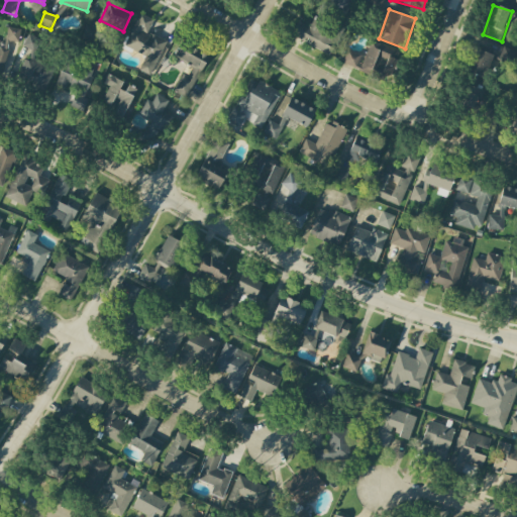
[(166,40),(147,32),(152,19),(138,13),(124,46),(144,56),(138,70),(150,76),(166,40)]
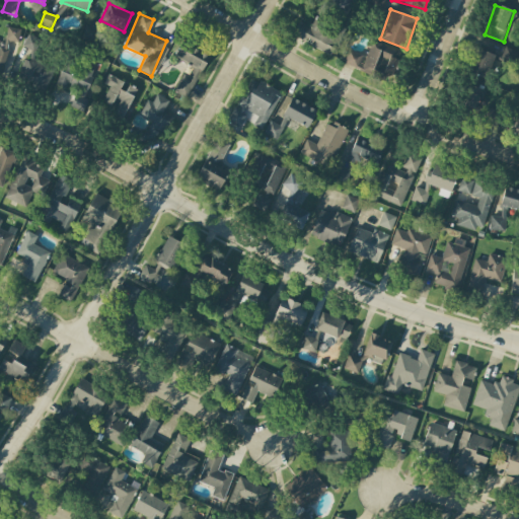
[(330,54),(343,25),(315,14),(310,26),(297,21),(291,36),(330,54)]
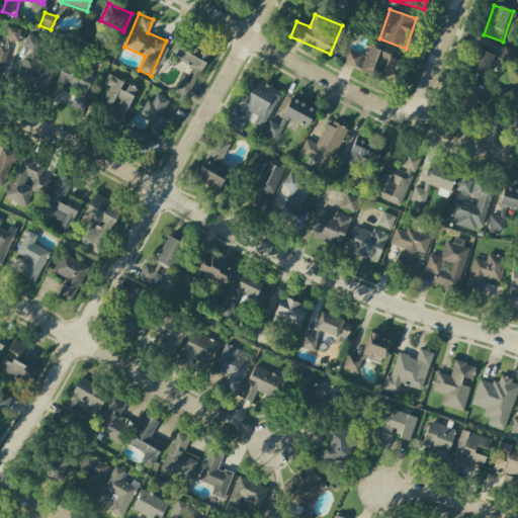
[(0,73),(11,41),(16,44),(21,30),(9,26),(3,45),(0,42),(0,73)]
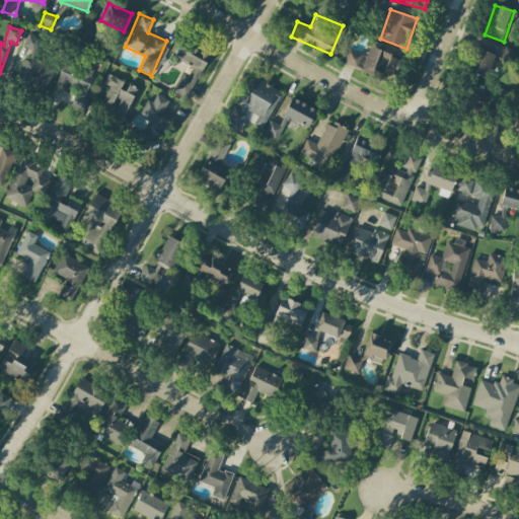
[(97,30),(86,29),(86,41),(97,41),(97,30)]
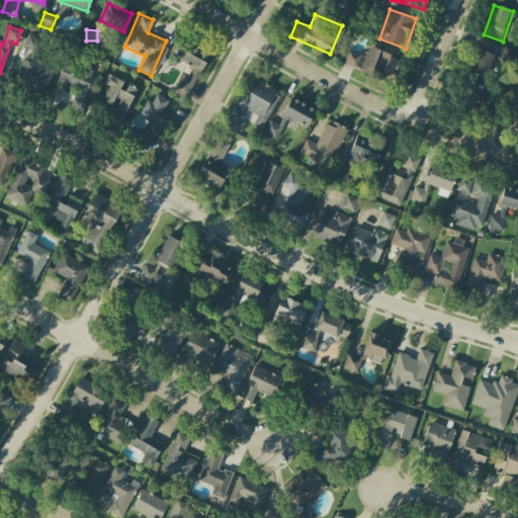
[(55,64),(34,58),(40,39),(26,34),(23,48),(32,50),(28,62),(22,60),(15,83),(46,92),(55,64)]
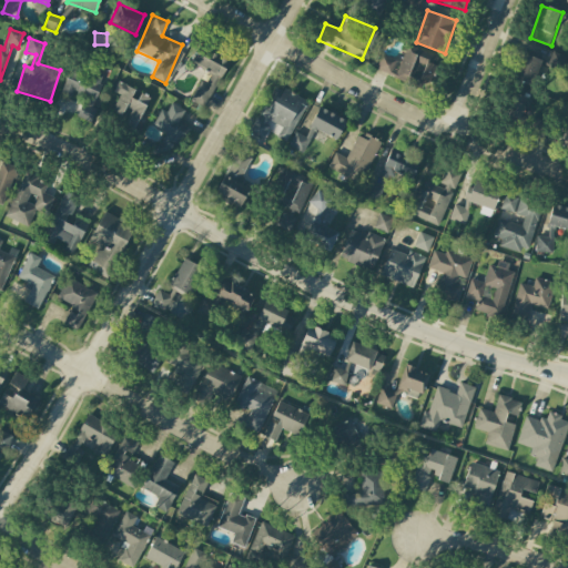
[(382,54),(375,70),(424,91),(438,58),(406,44),(399,61),(382,54)]
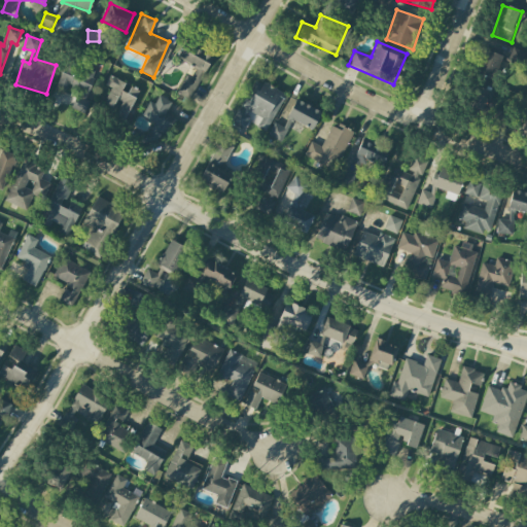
[(178,95),(189,101),(212,57),(186,43),(178,60),(191,67),(178,95)]
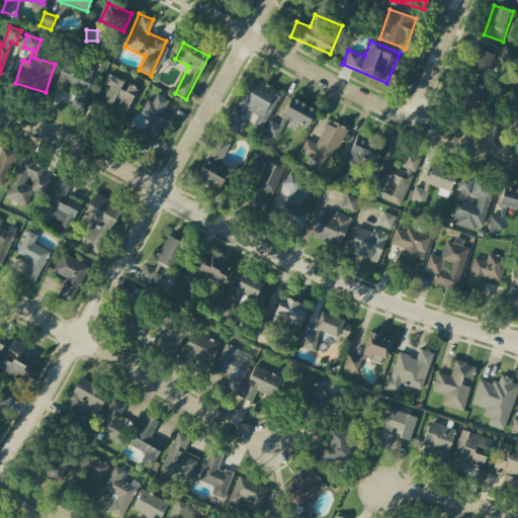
[(484,79),(494,56),(477,48),(465,71),(484,79)]
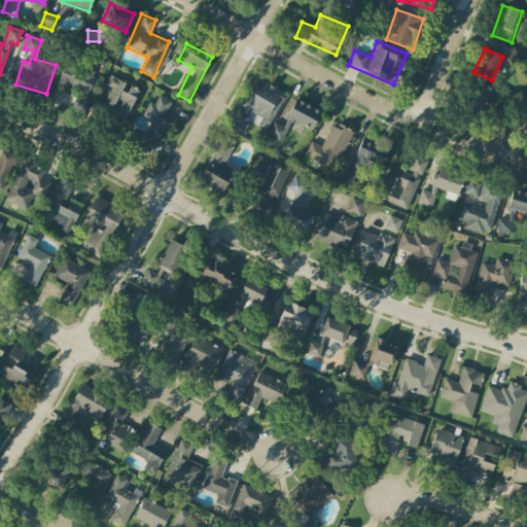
[(97,71),(68,58),(55,86),(66,92),(68,85),(86,94),(97,71)]
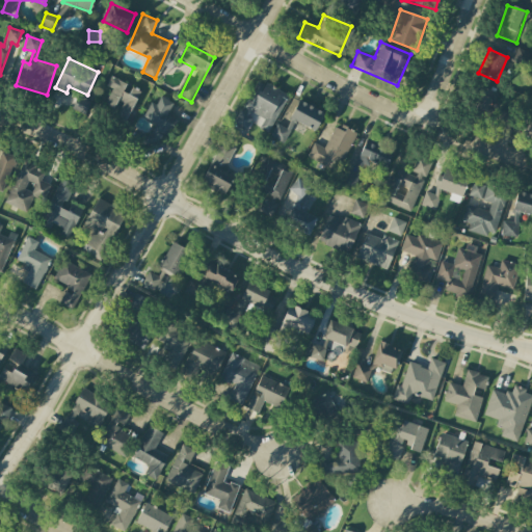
[(111,88),(103,109),(127,120),(139,91),(128,86),(129,84),(110,77),(106,86),(111,88)]
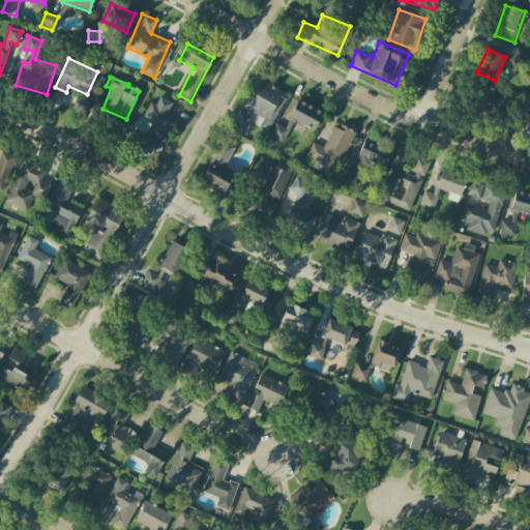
[(267,130),(287,96),(257,79),(232,123),(246,131),(252,122),(267,130)]
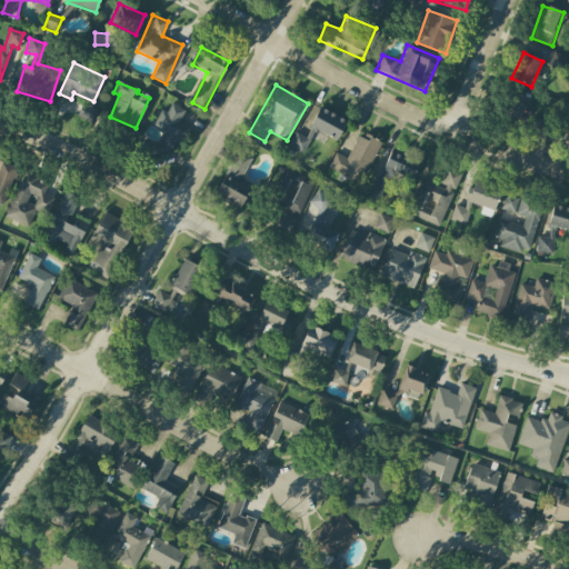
[(530,97),(511,91),(502,125),(521,130),(530,97)]
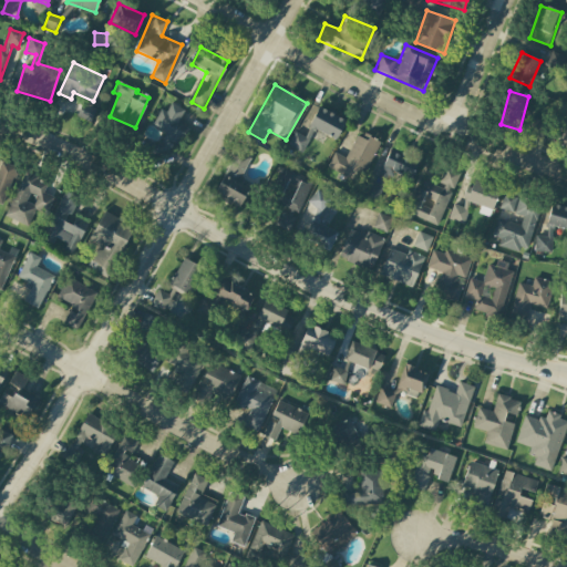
[(152,125),(166,132),(156,150),(168,156),(184,126),(178,123),(185,111),(171,103),(166,112),(161,109),(152,125)]
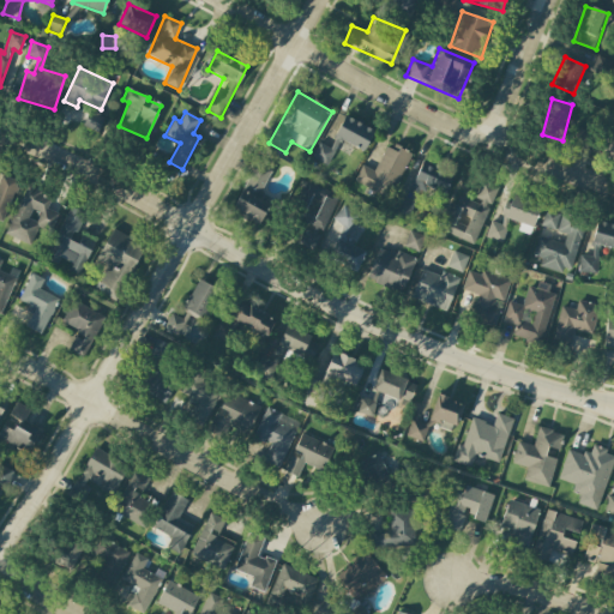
[(311,158),(327,166),(339,140),(365,151),(374,131),(344,116),(329,148),(319,143),(311,158)]
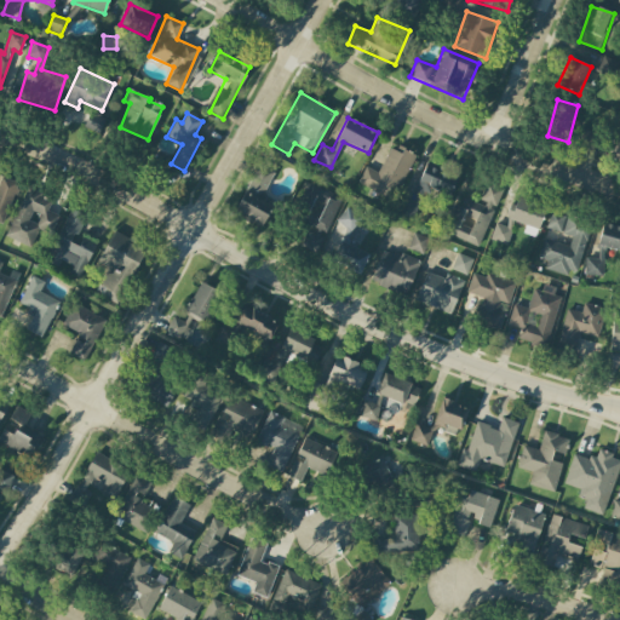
[(597,133),(583,130),(578,144),(592,149),(597,133)]
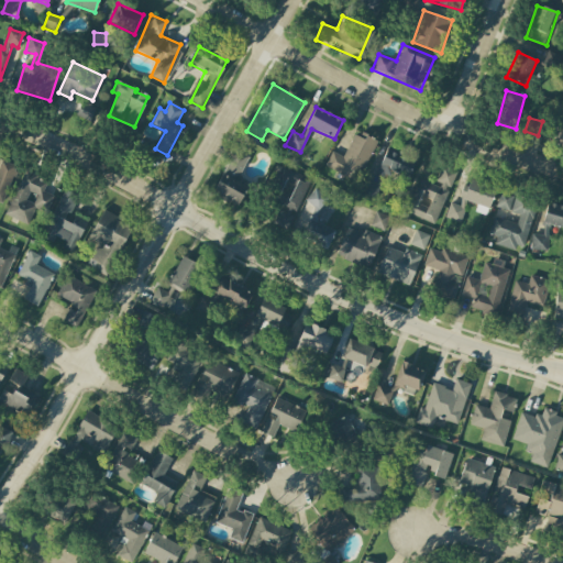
[(360,181),(375,139),(356,131),(346,157),(331,152),(324,168),(360,181)]
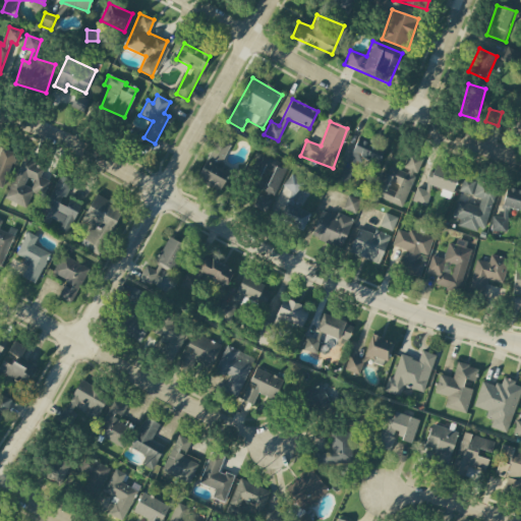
[(197,178),(221,189),(228,173),(219,169),(230,145),(216,137),(197,178)]
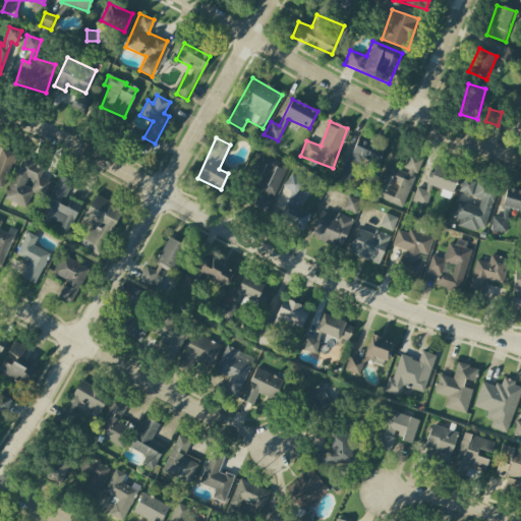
[(345,168),(352,172),(356,165),(372,173),(385,149),(359,137),(345,168)]
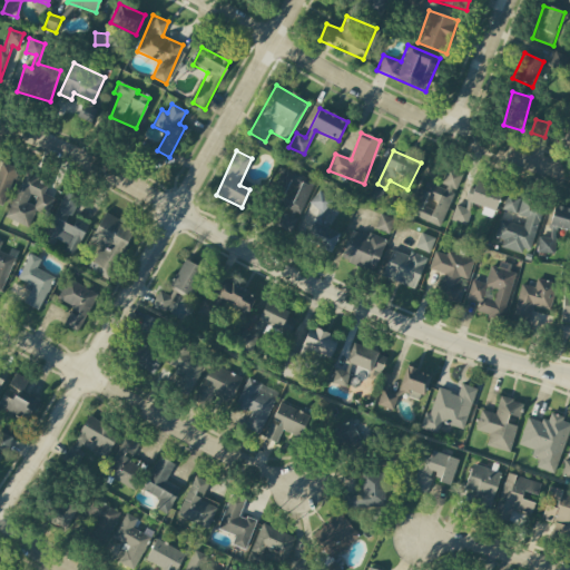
[(0,205),(2,206),(17,168),(1,163),(0,165),(0,205)]
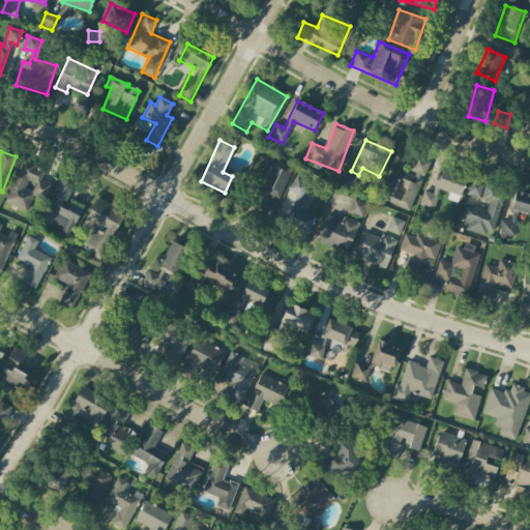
[(430,162),(416,155),(409,173),(392,167),(380,200),(409,211),(430,162)]
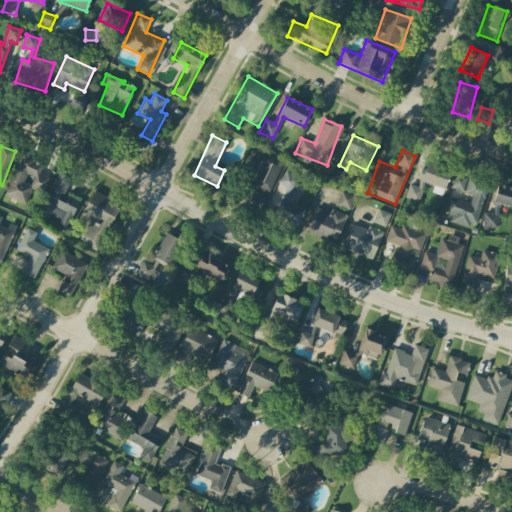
[(279,166),(272,163),(273,159),(261,154),(244,201),(263,209),(279,166)]
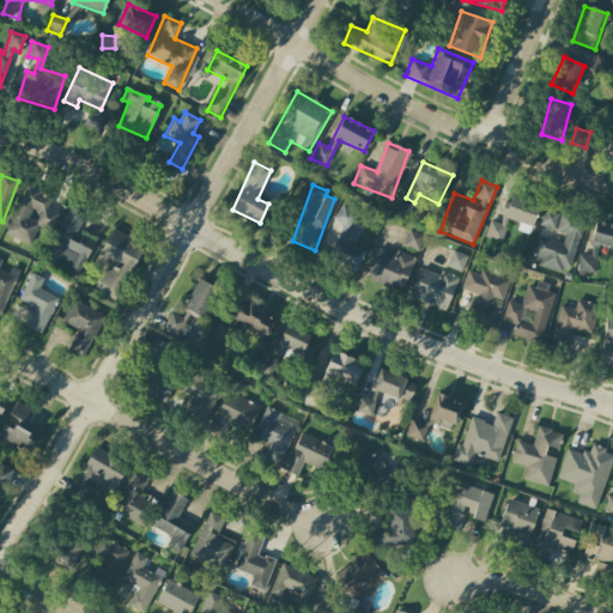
[(30,246),(38,226),(50,231),(59,213),(48,208),(52,198),(26,186),(5,234),(30,246)]
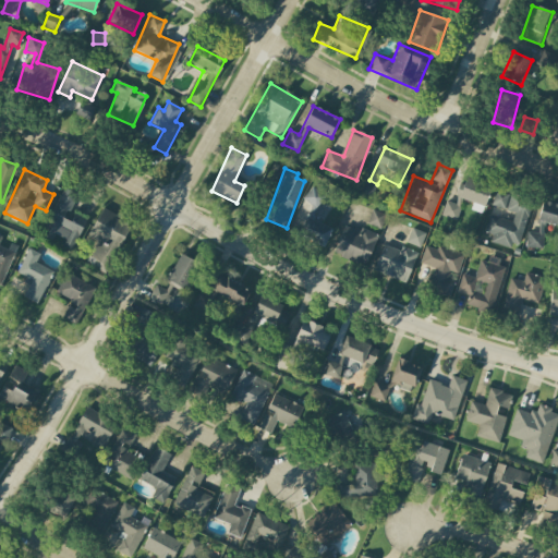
[(371,197),(377,183),(360,176),(354,191),(371,197)]
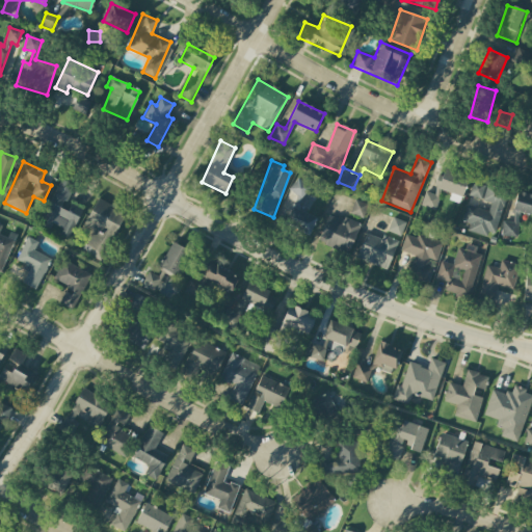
[(451,193),(449,201),(460,204),(468,177),(441,169),(435,189),(451,193)]
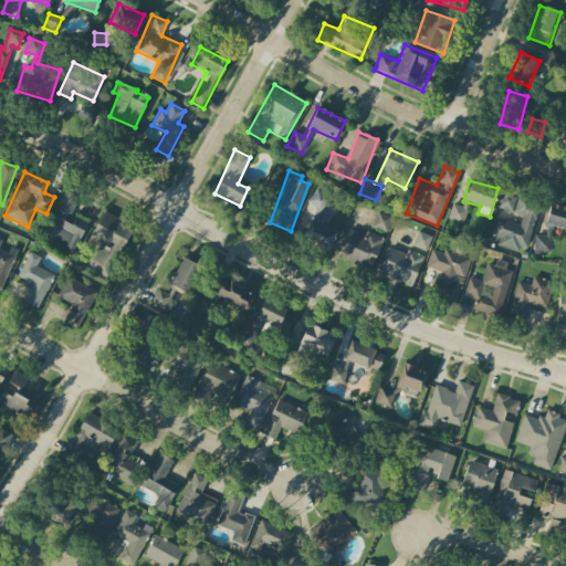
[(306,201),(320,212),(329,200),(317,189),(306,201)]
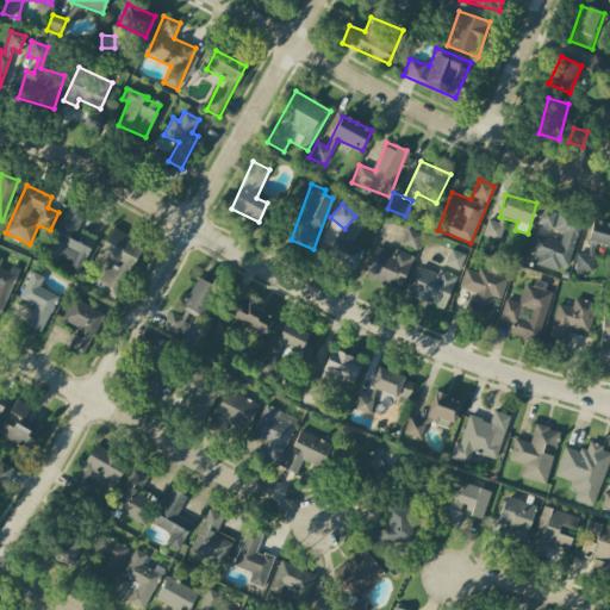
[(535,235),(529,253),(537,255),(535,263),(566,273),(583,219),(542,207),(537,225),(562,232),(560,242),(535,235)]
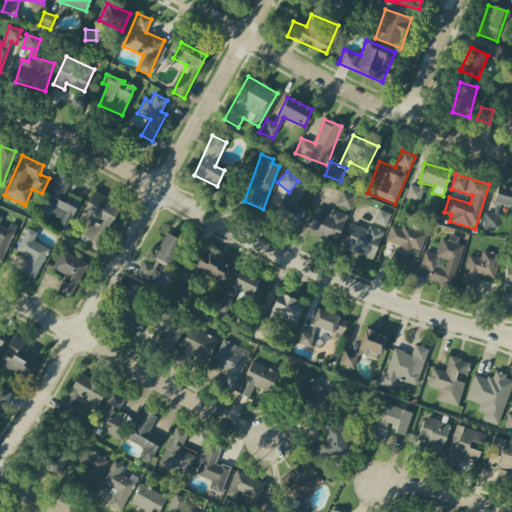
[(79,200),(68,196),(65,203),(60,201),(68,180),(57,176),(41,215),(58,222),(56,226),(67,230),(79,200)]
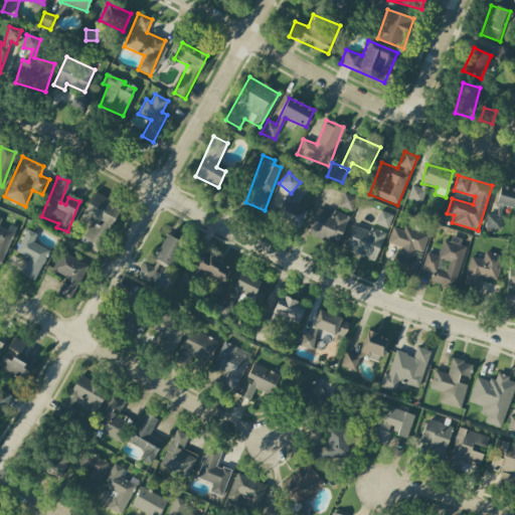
[(420,203),(425,191),(411,186),(407,198),(420,203)]
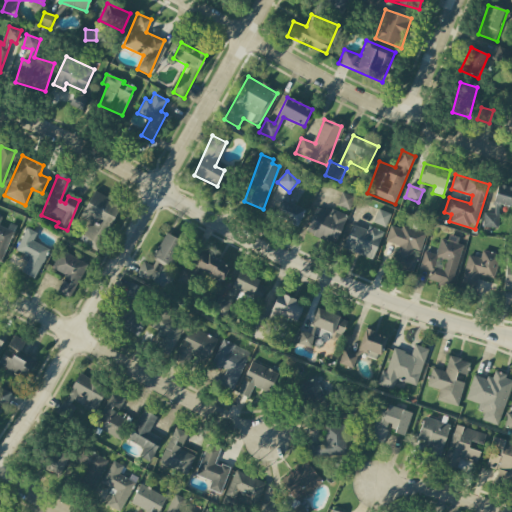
[(511,206),(511,187),(497,185),(492,213),(484,212),(482,226),(495,229),(500,205),(511,206)]
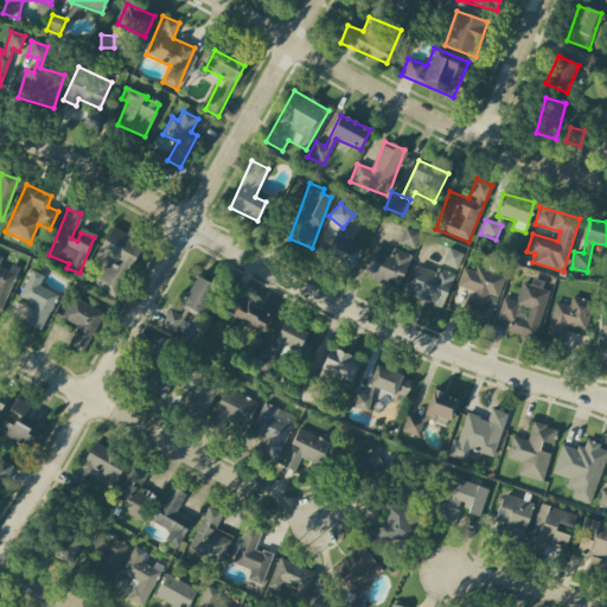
[(117,298),(141,241),(109,228),(97,257),(104,261),(94,288),(117,298)]
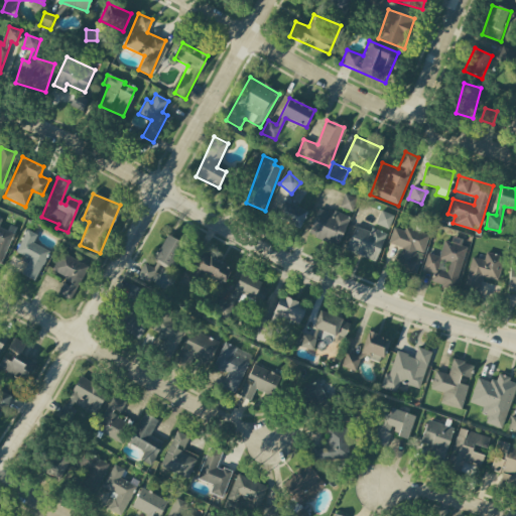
[(353,212),(357,199),(344,195),(339,207),(353,212)]
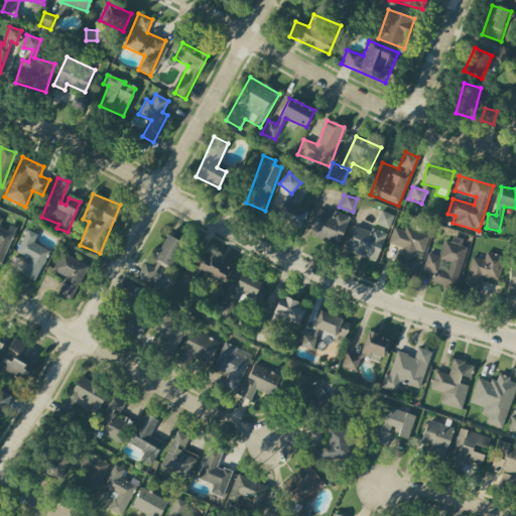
[(299,228),(306,211),(283,201),(275,218),(299,228)]
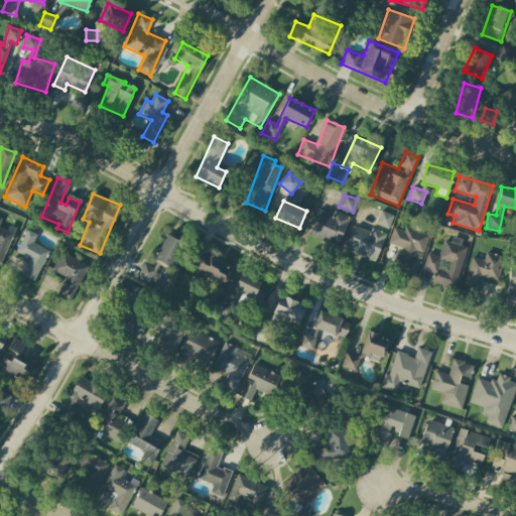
[(308,237),(340,246),(348,216),(334,212),(334,214),(316,209),(308,237)]
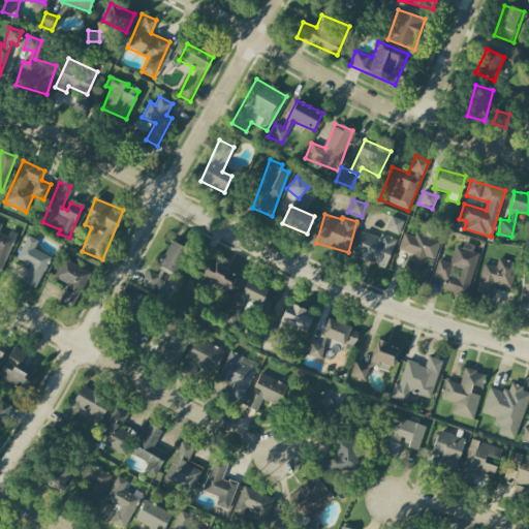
[(403,221),(390,216),(384,229),(398,235),(403,221)]
